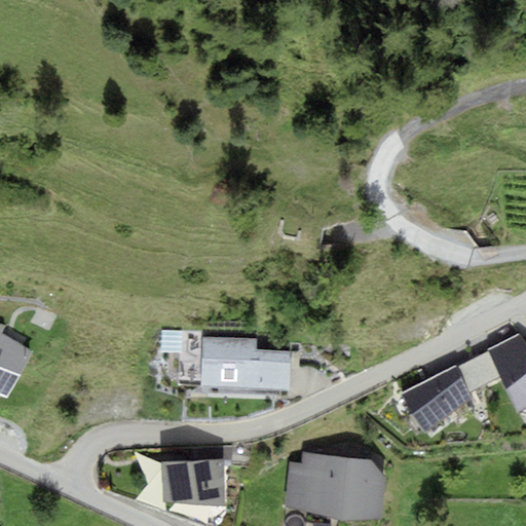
[(0,324),(0,395),(7,398),(33,351),(2,334),(5,327),(0,324)]
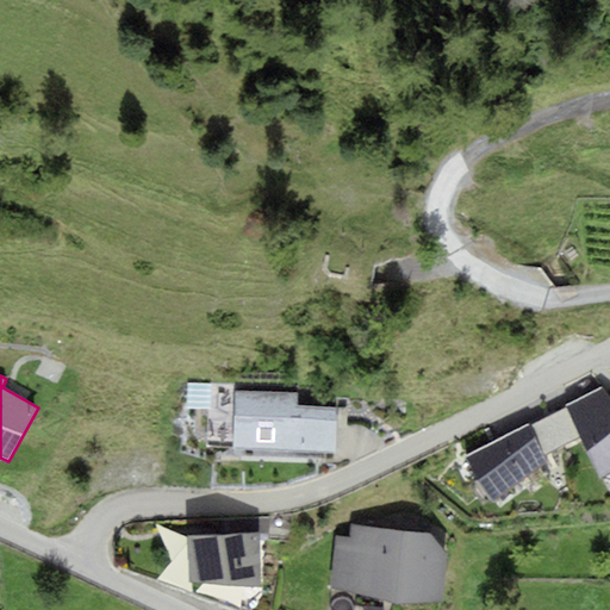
[(609,471),(609,399),(601,387),(465,456),(474,484),(492,503),(547,462),(542,455),(582,439),(599,477),(609,471)]
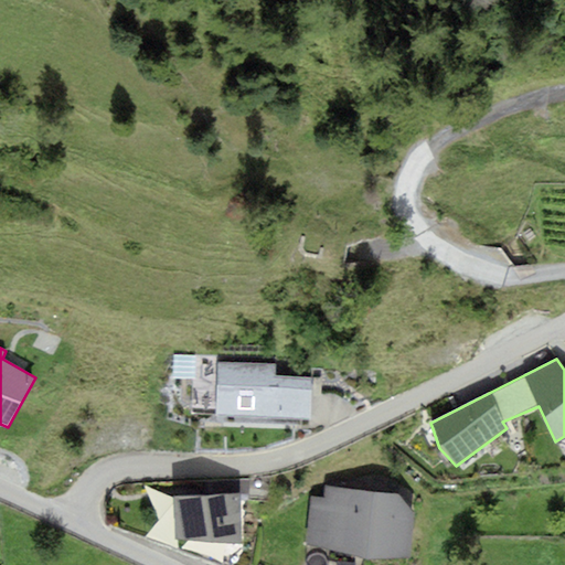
[(275,364),(216,362),(216,383),(214,415),(214,423),(300,426),(301,418),(309,418),(311,377),(275,376),(275,364)]
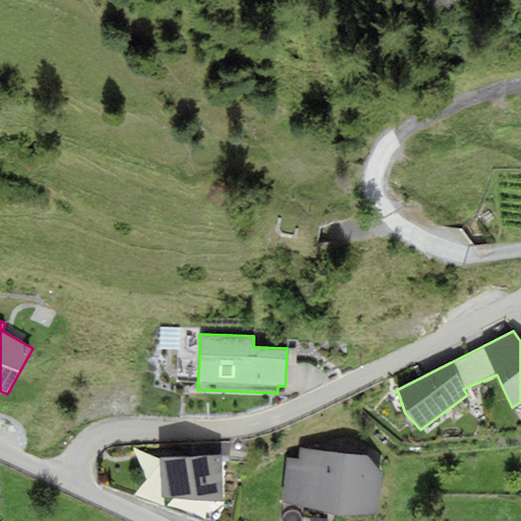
[(197,383),(199,353),(177,352),(176,382),(197,383)]
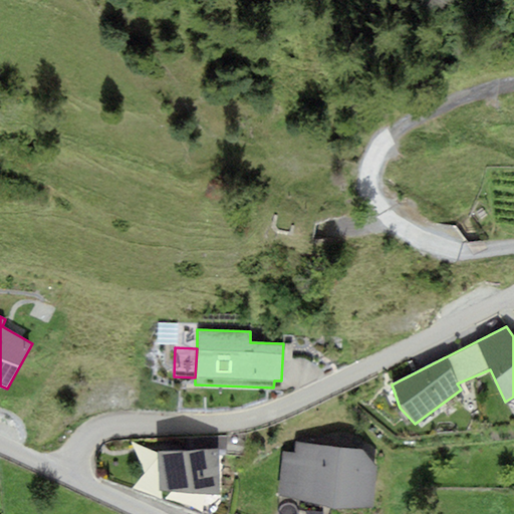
[(295,453),(283,452),(278,496),(333,508),(372,508),(377,467),(363,449),(295,442),(295,453)]
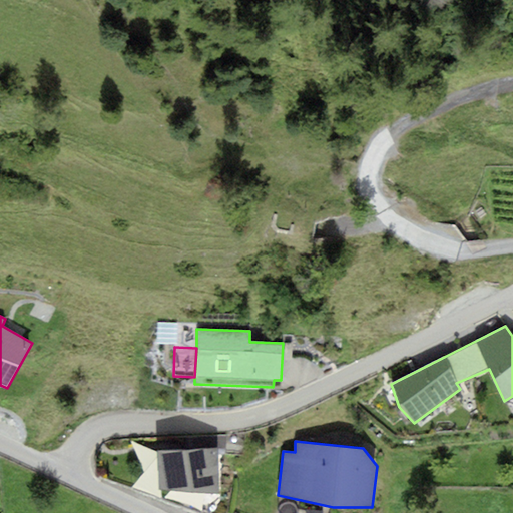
[(218,449),(157,450),(159,488),(218,494),(218,449)]
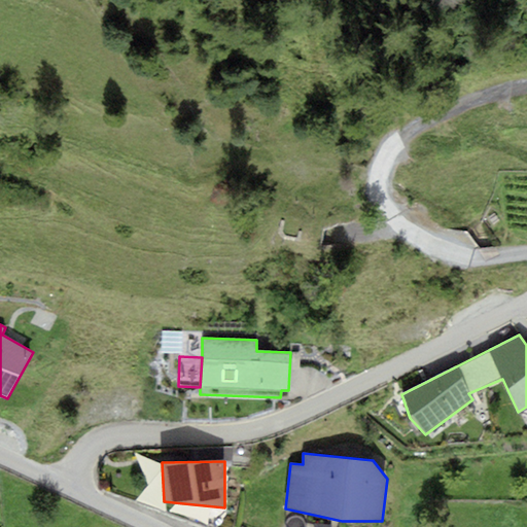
All buildings are outlined.
